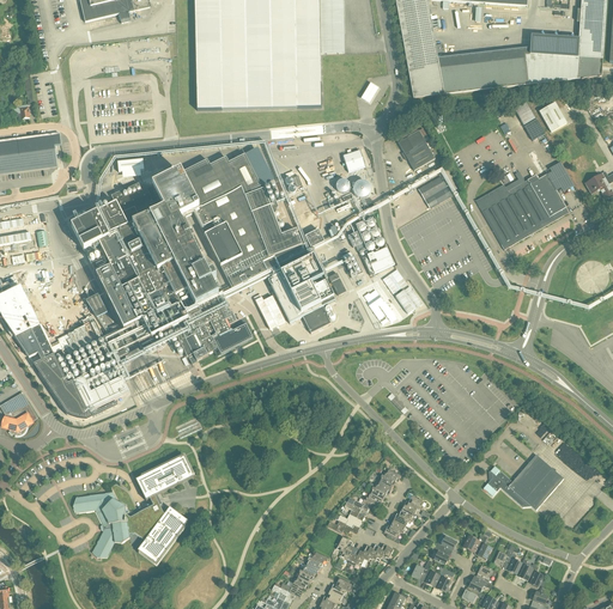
[(82,0),(85,20),(120,12),(122,22),(131,19),(129,11),(150,5),(149,0),(82,0)]
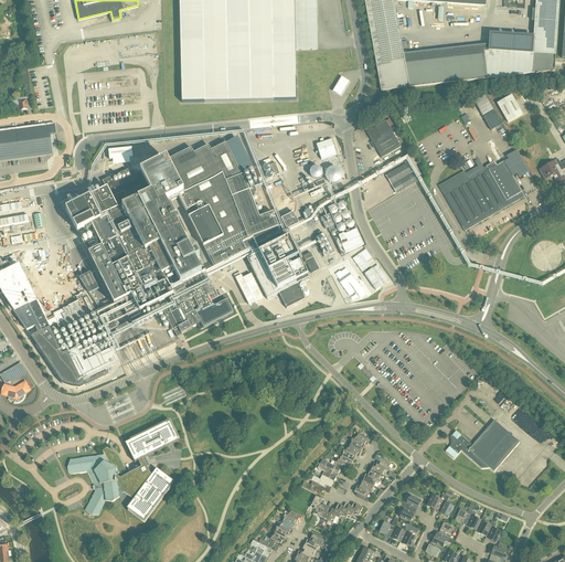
[(179,0),(182,99),(297,97),(294,0),(179,0)]
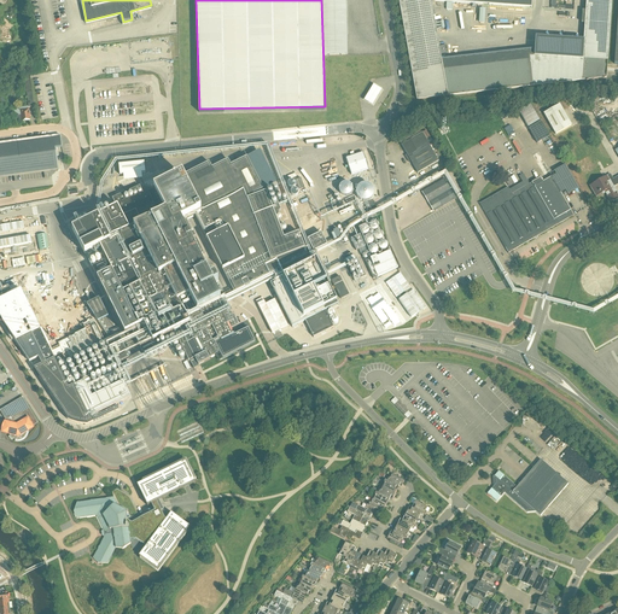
[(531,4),(531,0),(400,0),(418,97),(606,75),(611,0),(586,0),(586,7),(582,7),(582,19),(584,19),(583,37),(535,34),(535,46),(442,57),(441,51),(439,44),(431,0),(471,0),(531,4)]
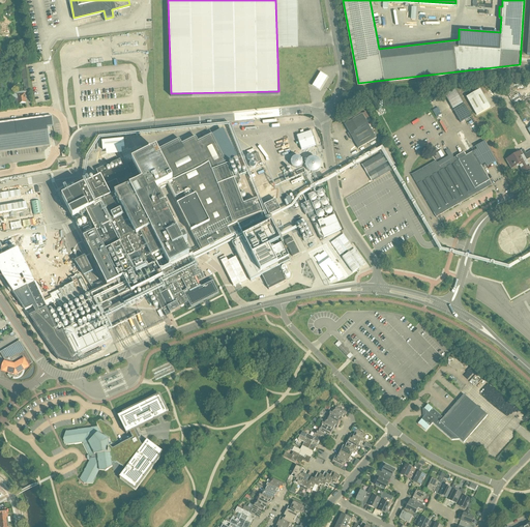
[(26,61),(26,59),(21,59),(21,62),(25,89),(29,89),(28,77),(26,61)]
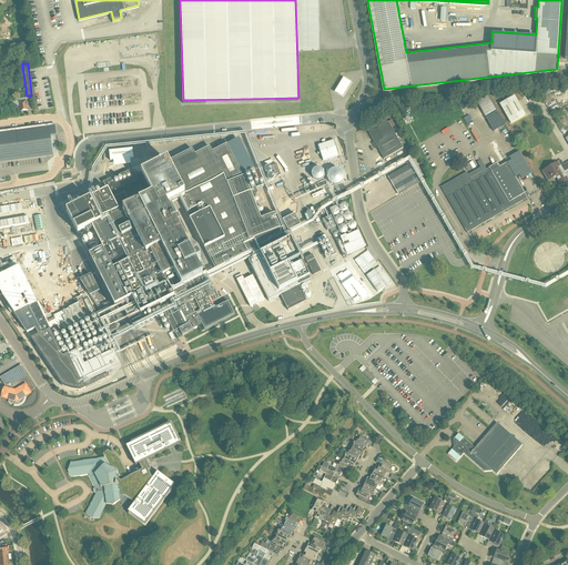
[(348,79),(344,76),(335,90),(340,93),(342,94),(351,80),(348,79)]
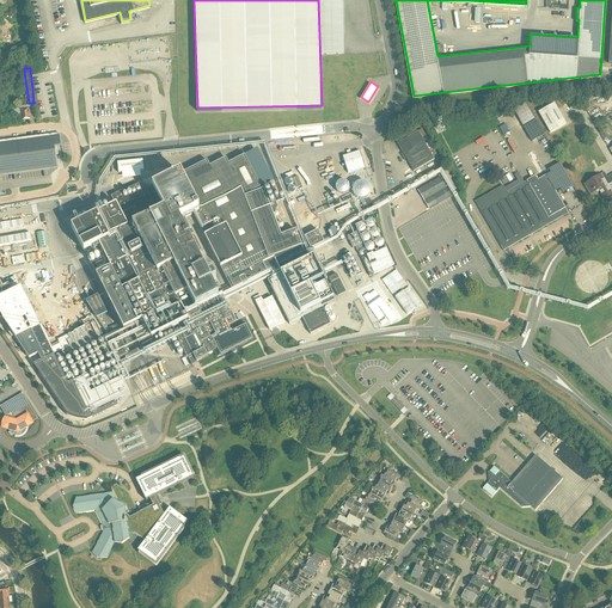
[(524,121),(534,115),(527,99),(515,104),(524,121)]
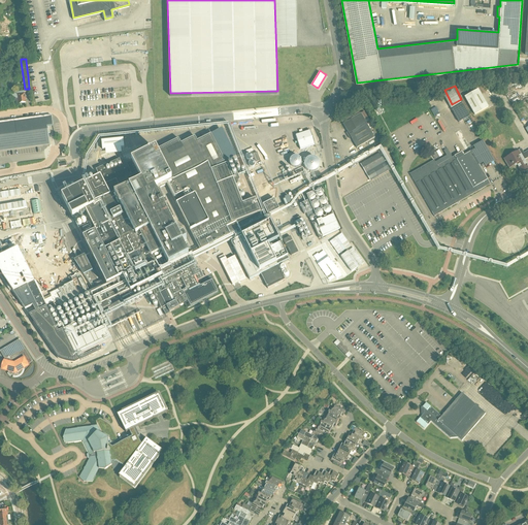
[(474,112),(489,104),(479,86),(464,94),(474,112)]
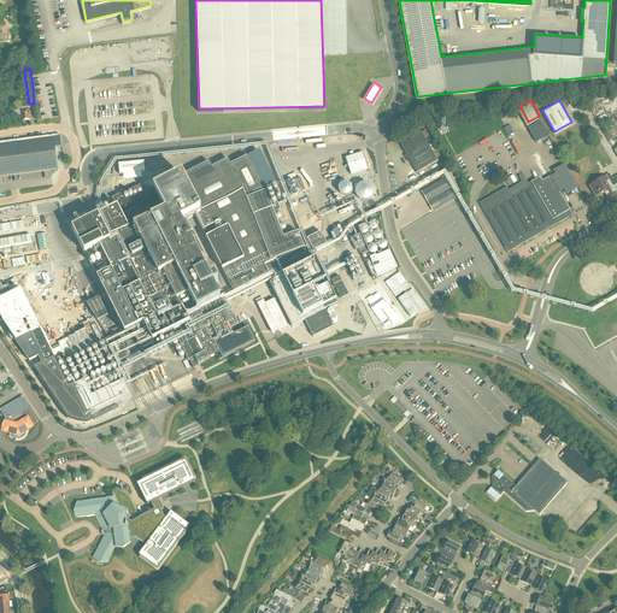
[(30,117),(29,106),(21,107),(21,106),(16,106),(15,107),(16,118),(30,117)]
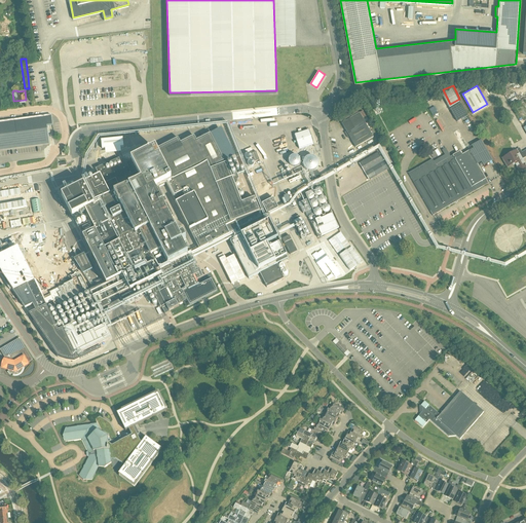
[(460,100),(450,106),(457,118),(467,113),(460,100)]
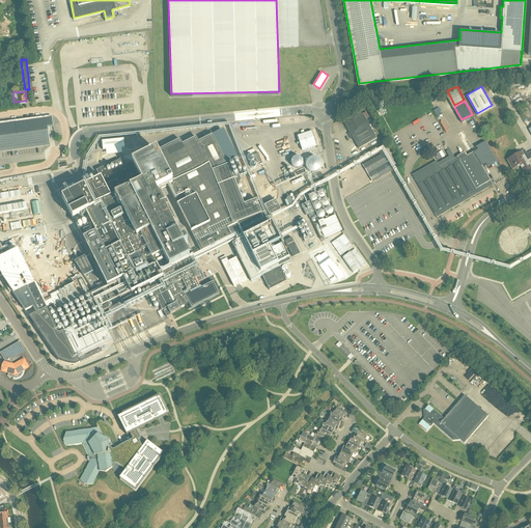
[(359,146),(378,136),(363,112),(344,122),(359,146)]
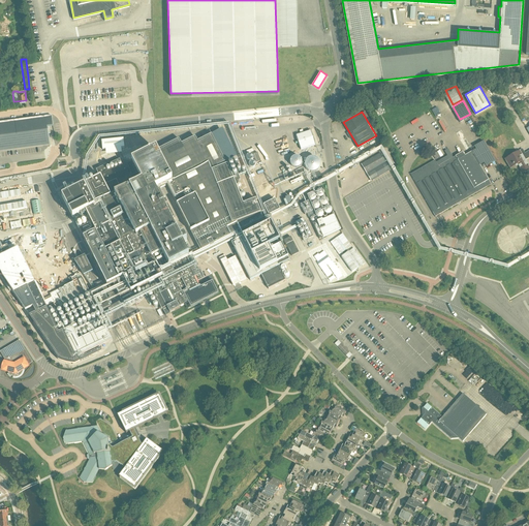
[(54,124),(52,114),(51,114),(51,115),(0,120),(0,148),(50,142),(48,125),(54,124)]
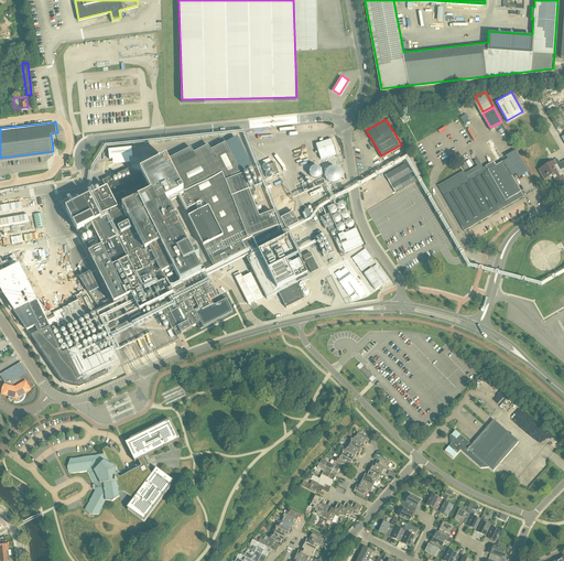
[(464,169),(437,183),(464,228),(523,194),(488,133),(478,139),(487,153),(479,158),(484,164),(467,174),(464,169)]
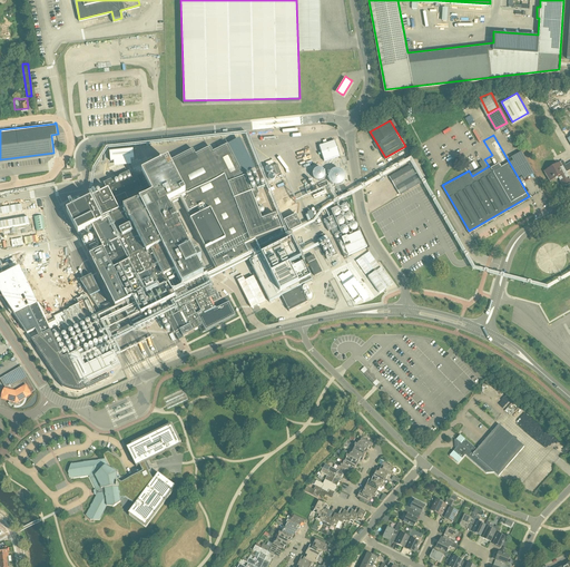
[(324,158),(340,153),(335,138),(318,143),(324,158)]
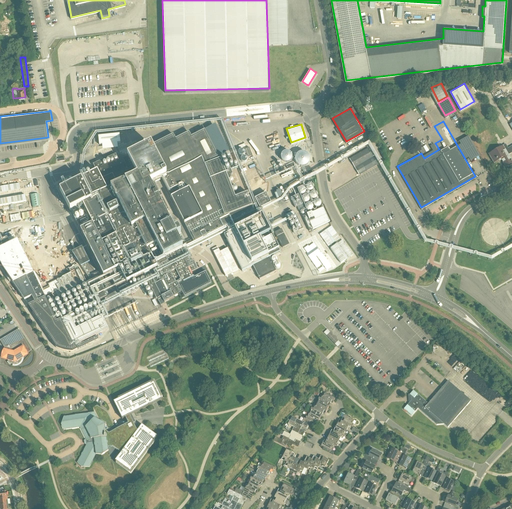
[(81,176),(59,187),(70,208),(82,202),(85,208),(73,213),(76,219),(80,228),(103,274),(104,273),(106,278),(111,276),(119,292),(129,286),(127,281),(144,272),(156,297),(157,296),(161,303),(165,301),(165,300),(174,295),(173,294),(181,290),(183,294),(184,296),(197,289),(199,288),(210,282),(210,281),(204,269),(194,274),(194,272),(192,273),(190,269),(194,267),(197,266),(193,258),(190,259),(183,245),(181,241),(183,240),(181,235),(178,236),(177,234),(181,231),(178,226),(174,228),(158,196),(162,194),(160,188),(158,189),(153,180),(162,176),(194,240),(255,209),(247,190),(235,195),(220,156),(211,160),(210,158),(218,154),(204,127),(191,134),(189,130),(175,136),(173,132),(151,143),(151,142),(147,144),(147,143),(123,156),(118,158),(116,152),(93,162),(96,168),(81,176)]
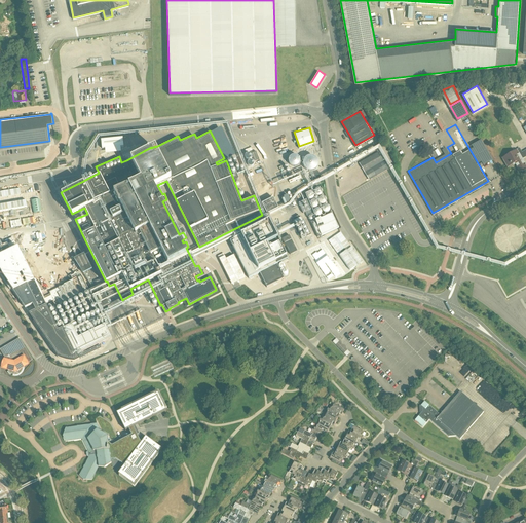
[(122,135),(101,138),(102,146),(123,144),(122,135)]
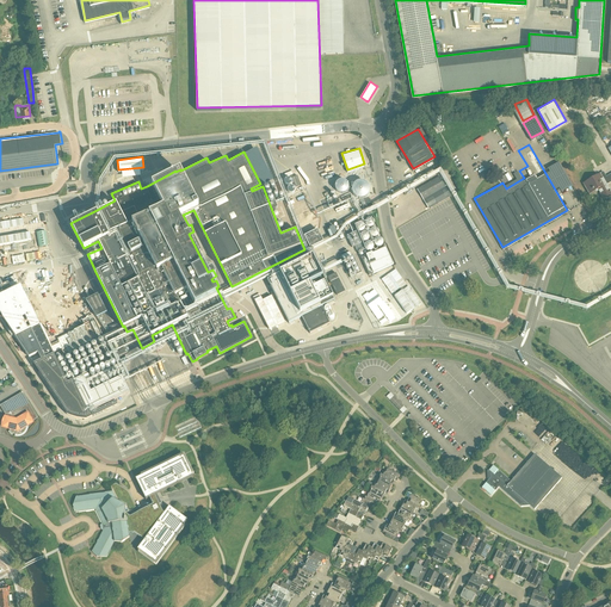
[(610,191),(610,190),(606,181),(610,178),(610,171),(606,174),(603,169),(584,180),(590,191),(598,186),(604,196),(610,191)]
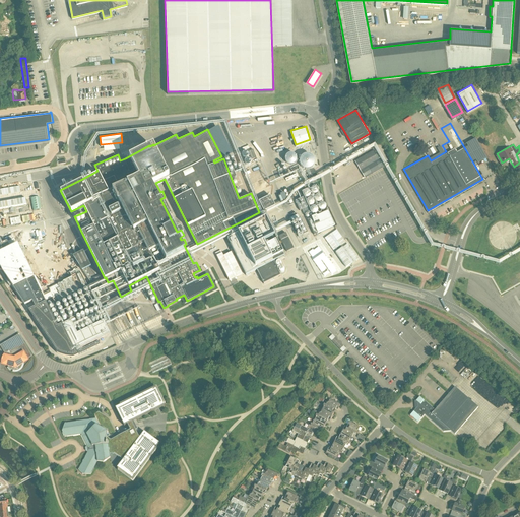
[(365,176),(387,163),(377,146),(355,159),(365,176)]
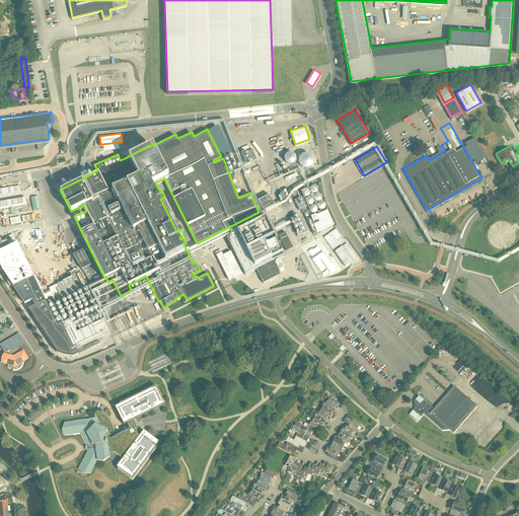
[(317,159),(316,156),(316,155),(315,153),(313,152),(312,151),(310,150),(308,149),(307,149),(305,150),(303,150),(301,151),(300,152),(299,154),(298,156),(298,157),(298,159),(298,161),(298,163),(299,164),(301,166),(302,167),(304,168),(306,168),(308,168),(310,168),(311,167),(313,166),(314,165),(315,164),(316,163),(316,161),(317,159)]
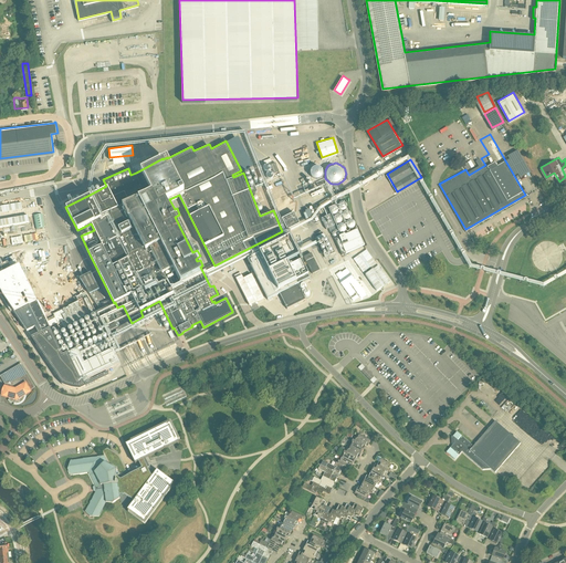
[(321,169),(321,168),(321,167),(320,167),(320,166),(318,166),(318,165),(317,165),(316,164),(315,164),(314,164),(313,165),(312,165),(312,166),(311,166),(311,167),(310,168),(310,169),(310,170),(311,171),(311,173),(312,173),(312,174),(313,174),(313,175),(314,175),(315,175),(316,175),(317,175),(317,174),(318,174),(318,173),(320,173),(320,171),(321,171),(321,170),(321,169)]
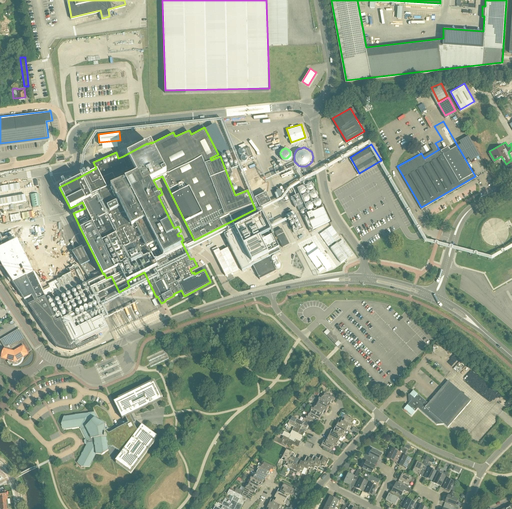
[(296,179),(296,177),(295,176),(294,175),(294,174),(293,173),(292,173),(290,173),(288,173),(287,175),(286,175),(285,176),(285,178),(285,179),(285,181),(286,181),(287,182),(287,183),(288,184),(290,184),(292,184),(293,184),(294,183),(295,182),(296,181),(296,179)]
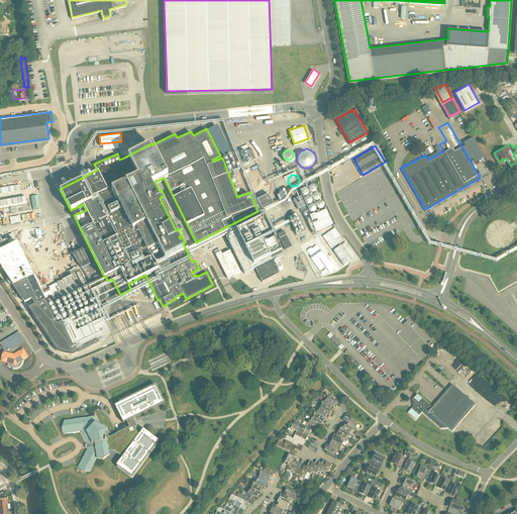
[(261,192),(262,192),(264,191),(265,191),(266,190),(267,189),(267,188),(268,187),(268,186),(268,185),(268,183),(268,182),(267,181),(267,180),(266,179),(265,178),(264,178),(262,177),(261,177),(260,177),(259,178),(256,178),(255,179),(255,180),(254,181),(253,182),(253,183),(253,185),(253,186),(253,187),(254,188),(255,189),(255,190),(256,191),(259,191),(260,192),(261,192)]
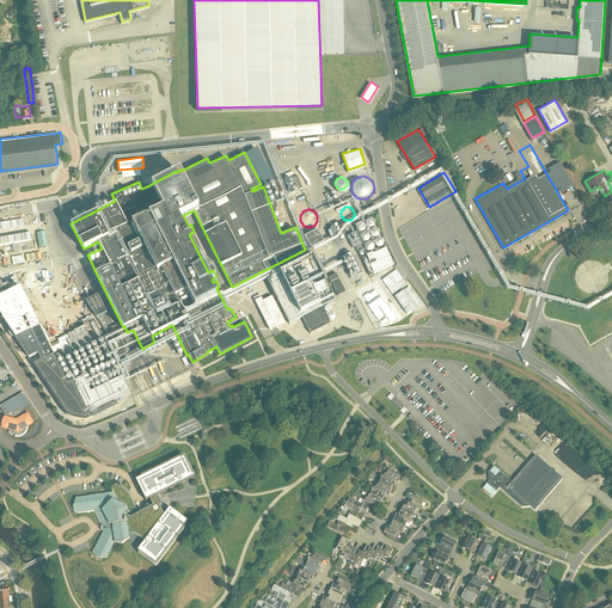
[(365,246),(362,240),(356,229),(354,223),(352,225),(354,231),(347,233),(353,245),(355,244),(357,250),(365,246)]
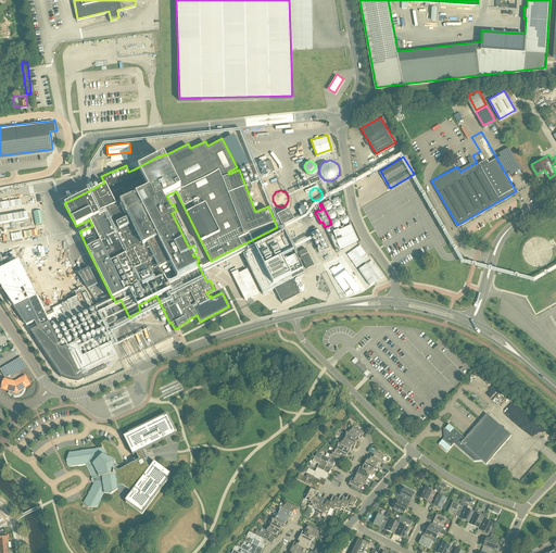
[(375,221),(389,215),(387,210),(392,208),(390,203),(384,205),(387,208),(373,214),(375,221)]
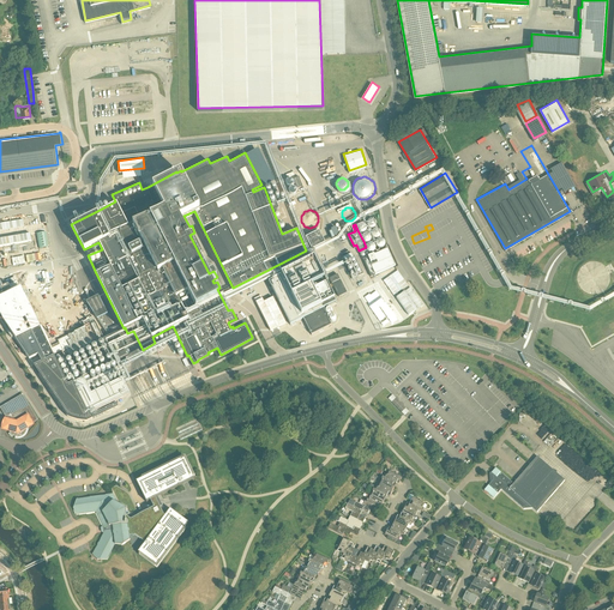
[(312,247),(325,240),(319,228),(306,235),(312,247)]
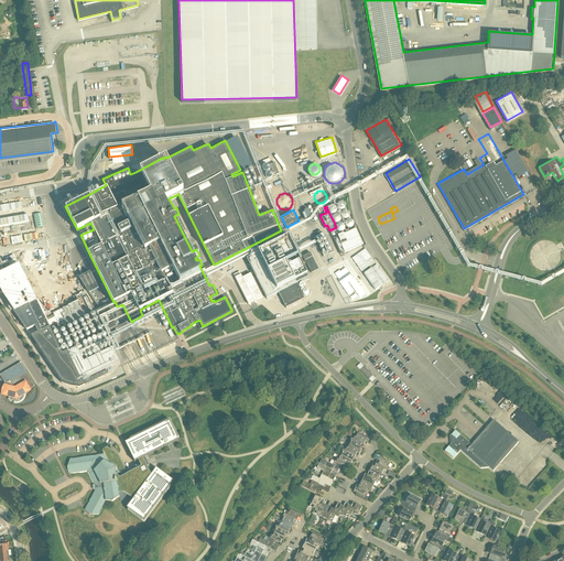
[(340,251),(364,241),(356,226),(334,236),(340,251)]
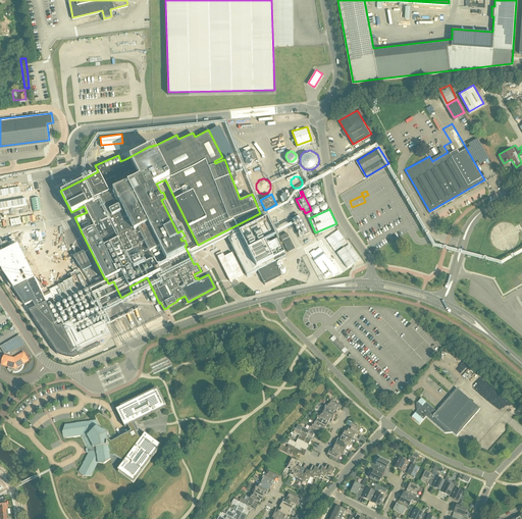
[(360,214),(362,219),(371,215),(369,210),(360,214)]
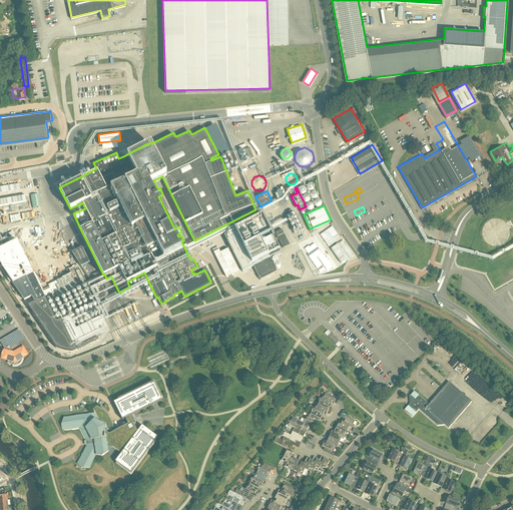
[(291,219),(296,229),(303,226),(297,211),(288,215),(290,219),(291,219)]
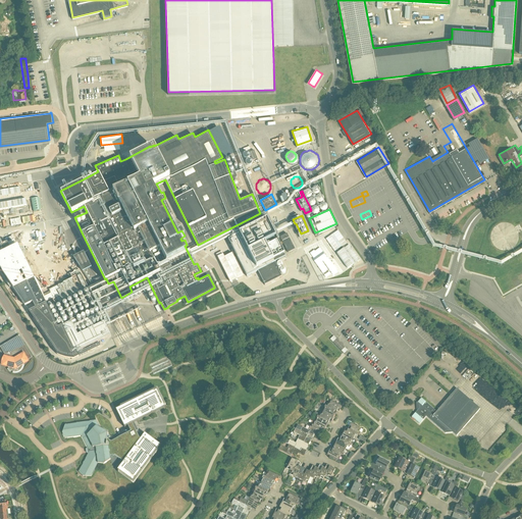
[(281,274),(274,260),(285,255),(273,229),(275,228),(269,216),(228,237),(247,274),(258,268),(265,282),(281,274)]
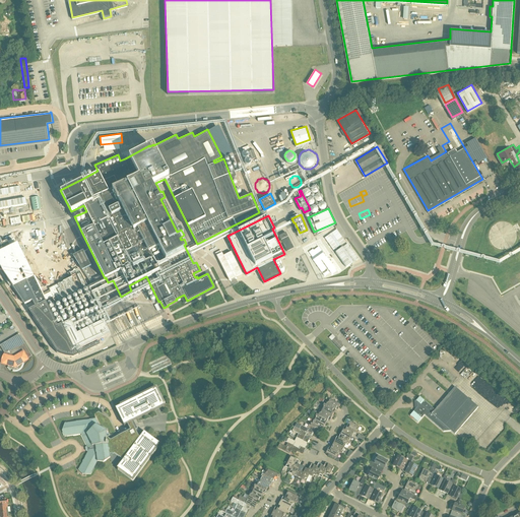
[(400,227),(395,216),(392,218),(397,229),(400,227)]
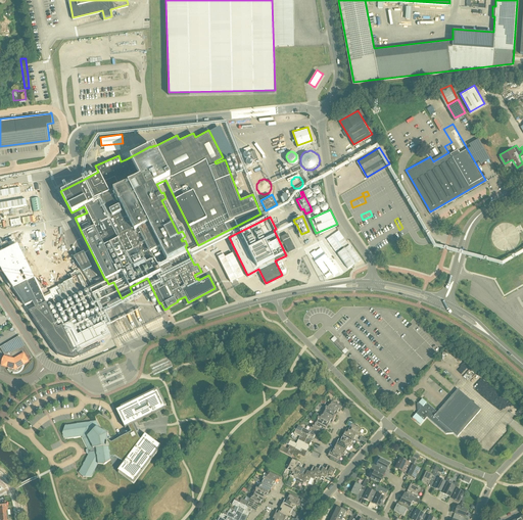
[(278,229),(280,232),(294,224),(292,221),(278,229)]
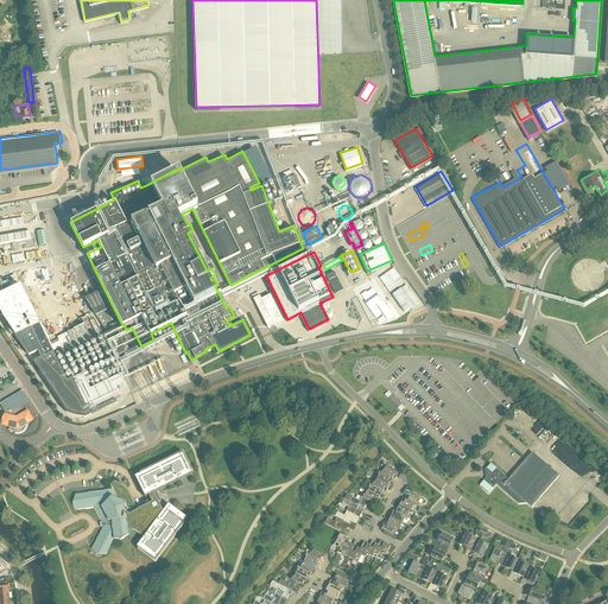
[(404,280),(393,265),(379,275),(390,290),(404,280)]
